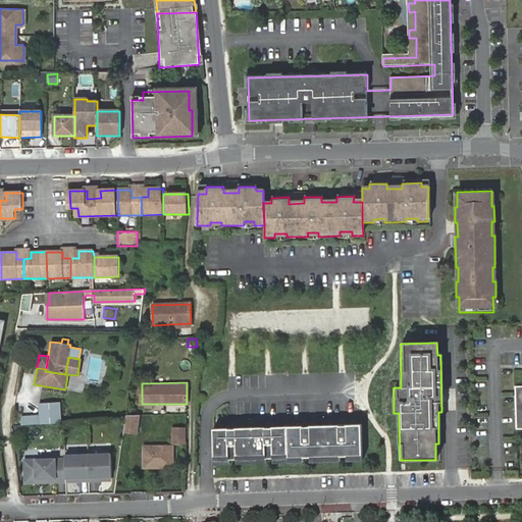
[(20,425),(60,422),(58,402),(38,404),(39,415),(19,416),(20,425)]
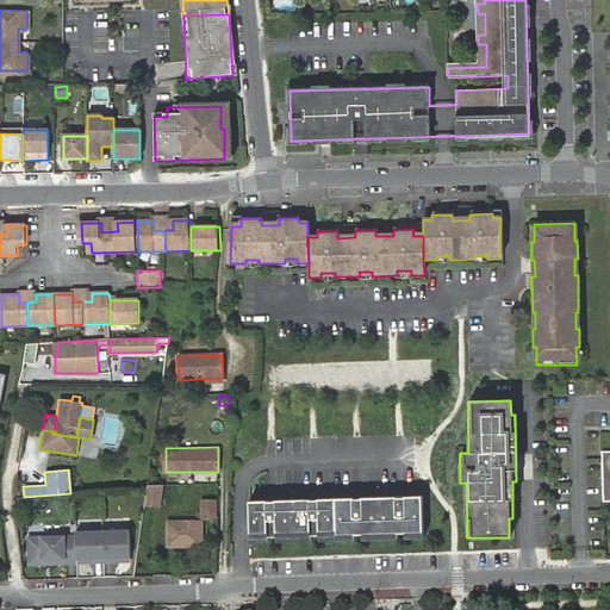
[(148,485),(147,489),(144,506),(159,505),(162,484),(148,485)]
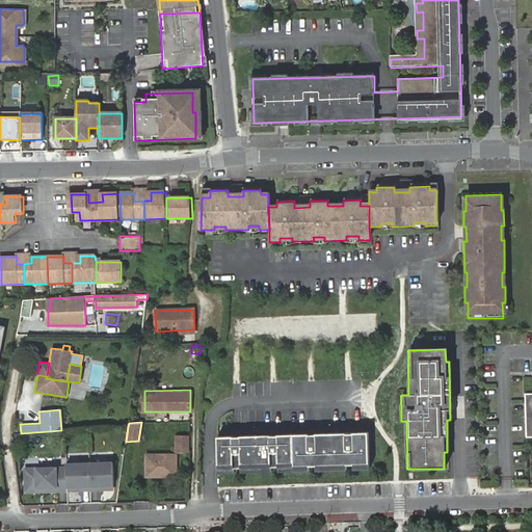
[(367,433),(216,435),(217,473),(232,473),(232,468),(239,468),(239,473),(269,472),(269,467),(276,467),(276,472),(308,471),(308,466),(314,466),(314,471),(345,471),(345,466),(351,466),(351,471),(367,470),(367,433)]
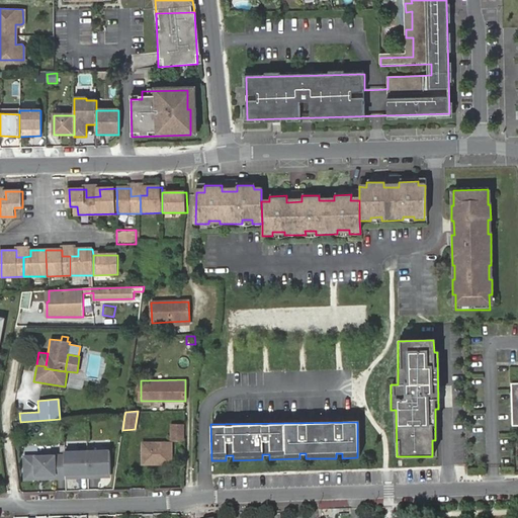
[(182,440),(183,426),(174,425),(174,433),(174,439),(182,440)]
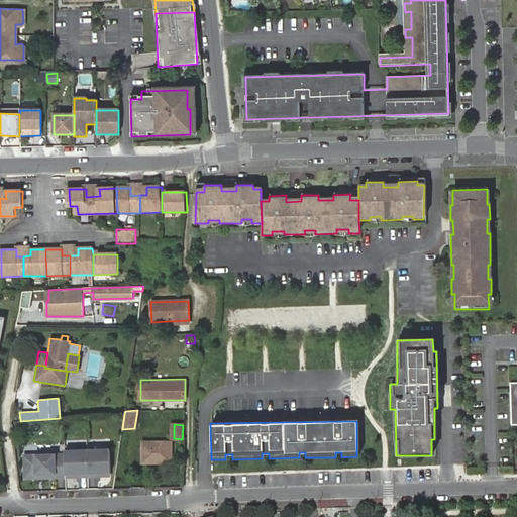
[(142,462),(171,463),(171,441),(143,441),(142,462)]
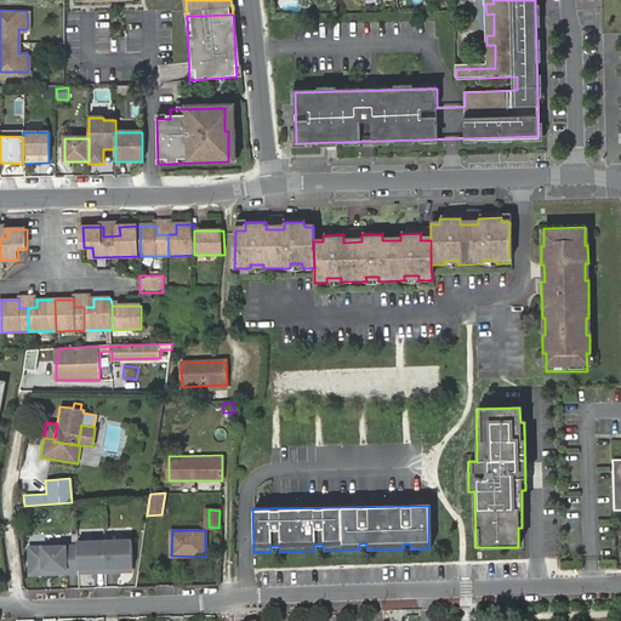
[(132,564),(130,537),(77,541),(77,543),(78,568),(95,567),(96,571),(117,570),(117,565),(132,564)]
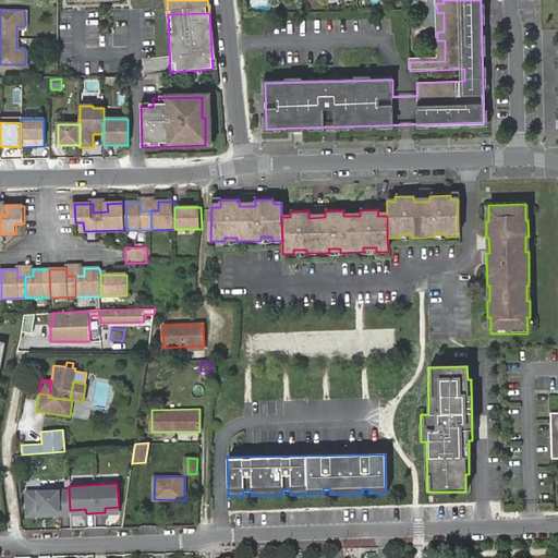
[(69,488),(25,492),(27,514),(39,513),(39,512),(46,512),(46,517),(71,514),(70,510),(69,488)]
